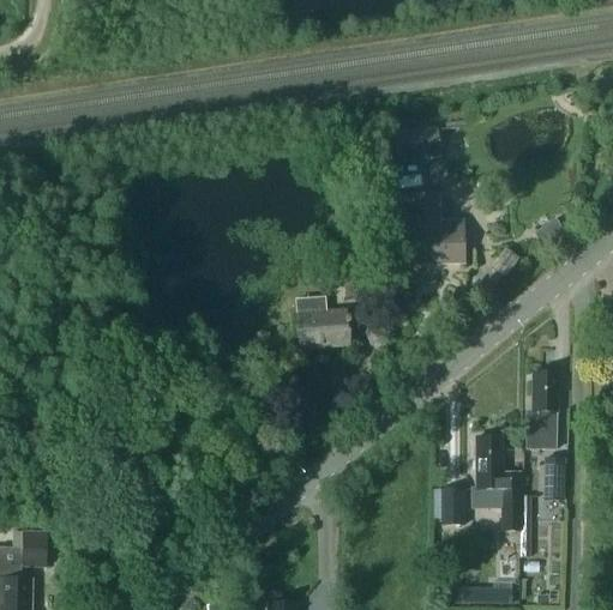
[(438,128),(396,133),(400,157),(440,152),(438,128)]
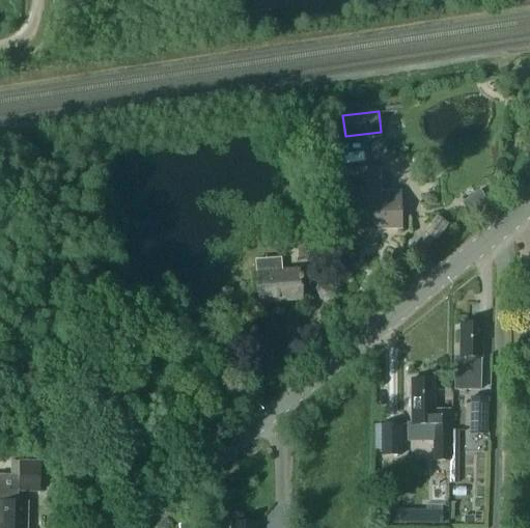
[(337,163),(338,187),(353,186),(353,167),(352,162),(337,163)]
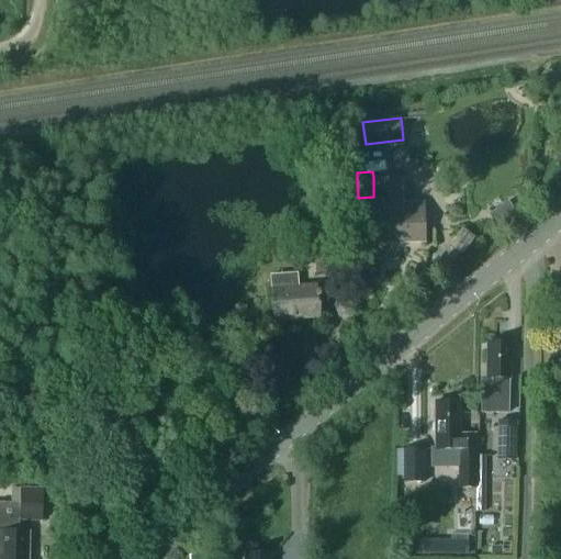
[(370,208),(371,239),(425,238),(424,200),(402,201),(402,176),(373,177),(373,197),(373,208),(370,208)]
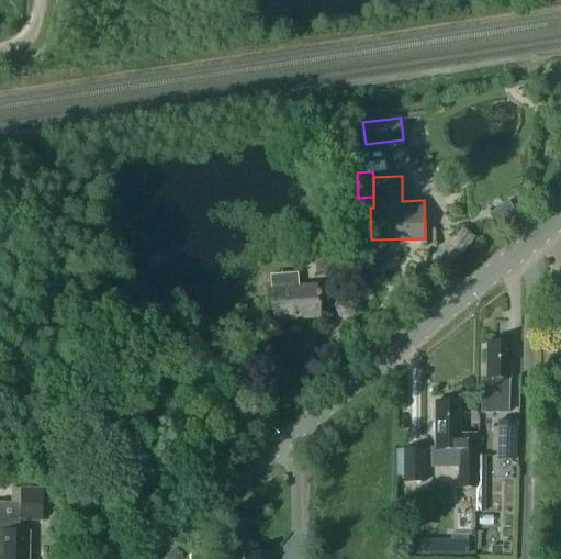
[(508,199),(496,208),(504,219),(516,210),(508,199)]
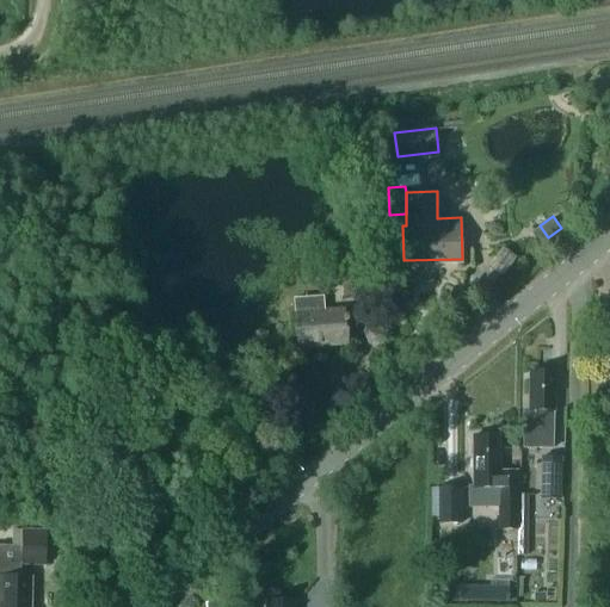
[(347,251),(362,248),(361,236),(346,237),(347,251)]
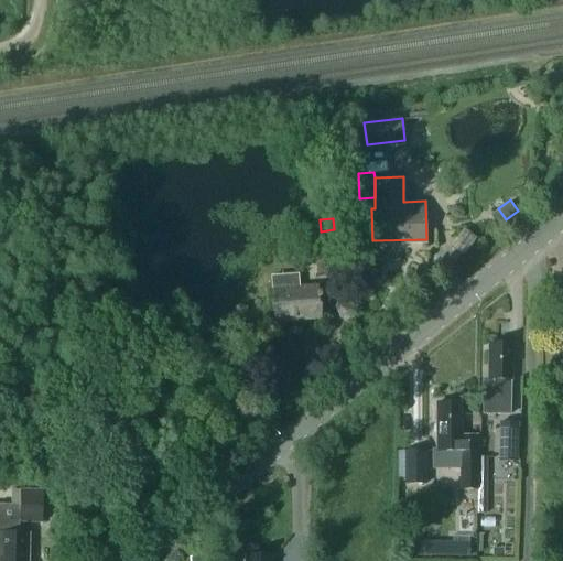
[(340,270),(338,235),(314,237),(317,272),(340,270)]
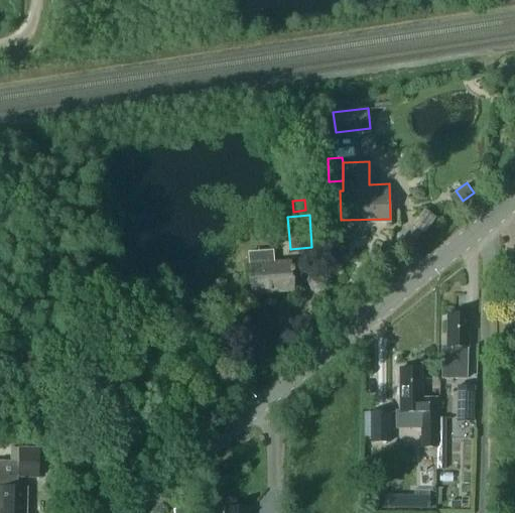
[(295,273),(291,273),(290,260),(274,262),(273,248),(250,251),(250,260),(253,291),(293,287),(292,283),(296,283),(295,273)]
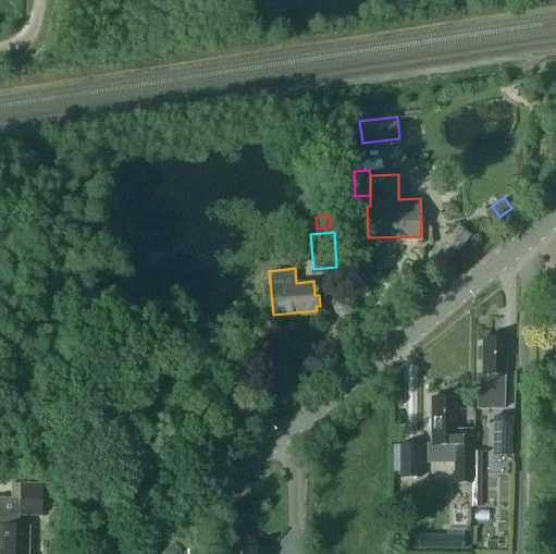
[(555,320),(543,321),(546,356),(555,355),(555,320)]
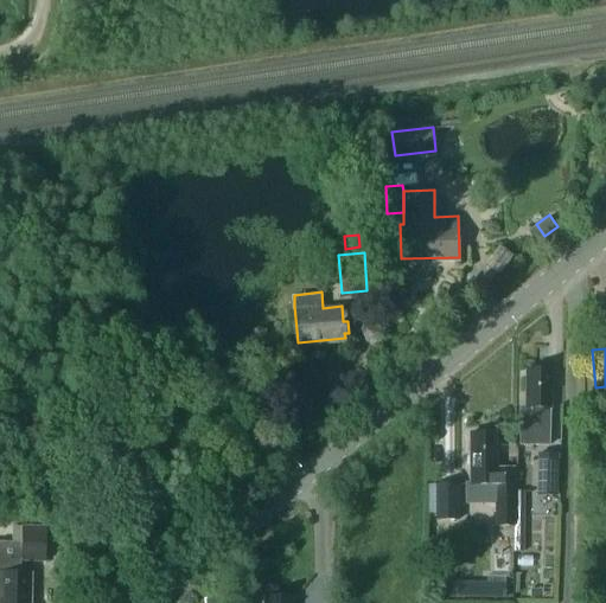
[(552,405),(552,367),(528,366),(527,404),(521,404),(521,442),(550,442),(550,405),(552,405)]
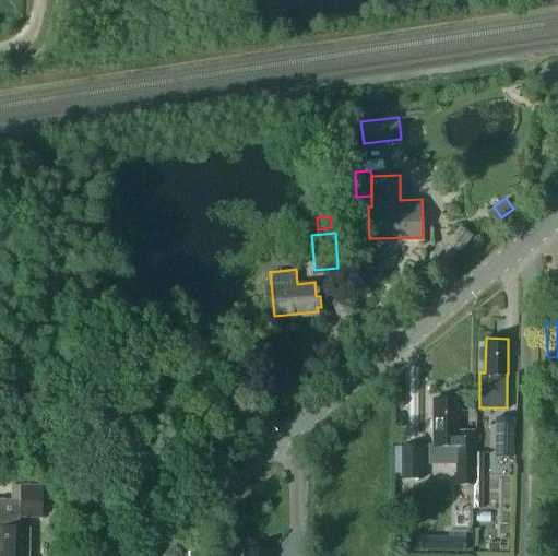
[(434,397),(434,444),(434,461),(456,461),(456,483),(475,483),(475,428),(456,428),(456,397),(434,397)]
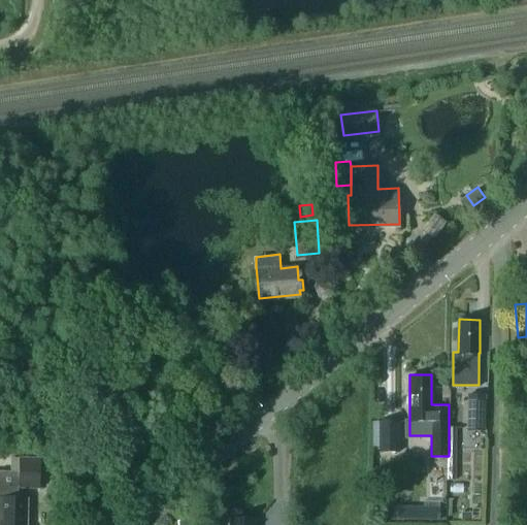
[(468,393),(468,419),(486,419),(486,393),(485,393),(472,393),(468,393)]
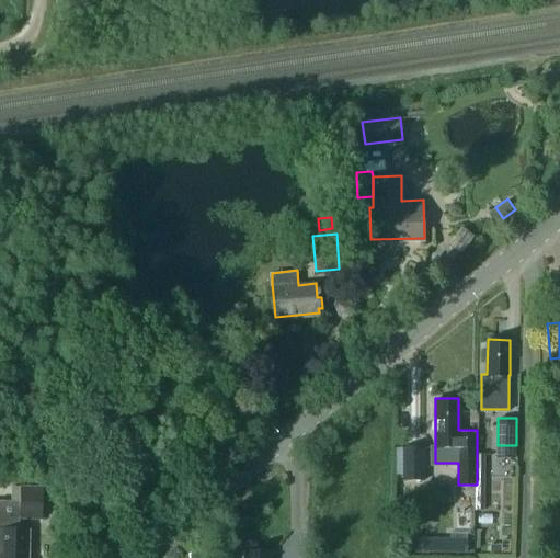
[(403,479),(424,479),(424,445),(403,445),(403,479)]
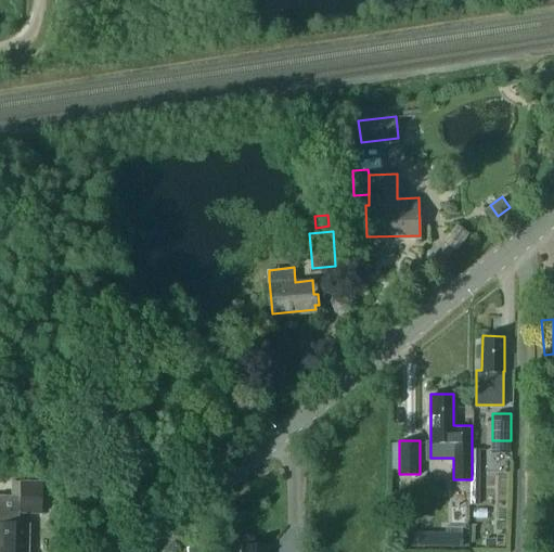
[(473,475),(487,475),(487,449),(473,448),(473,475)]
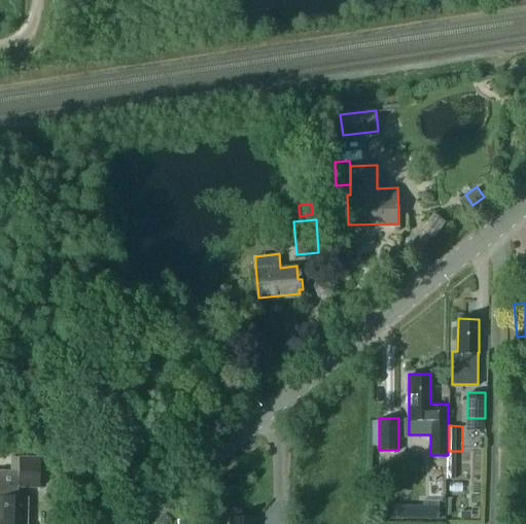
[(0,523),(26,523),(27,497),(19,496),(19,484),(39,485),(40,456),(12,455),(11,469),(0,468),(0,523)]
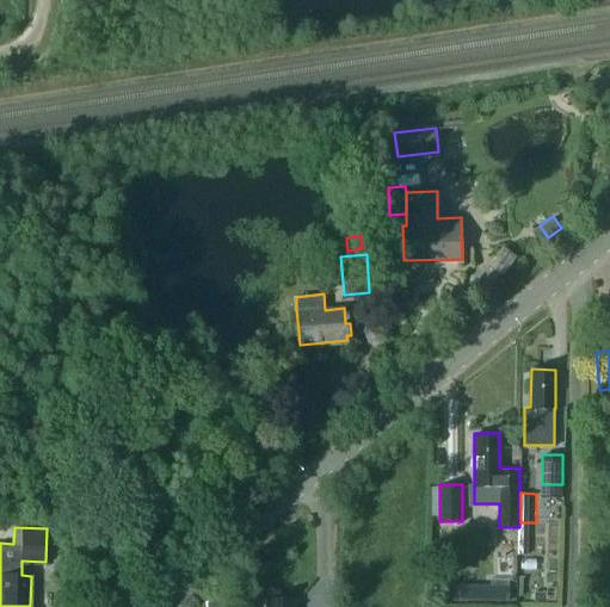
[(522,569),(534,569),(534,555),(522,555),(522,569)]
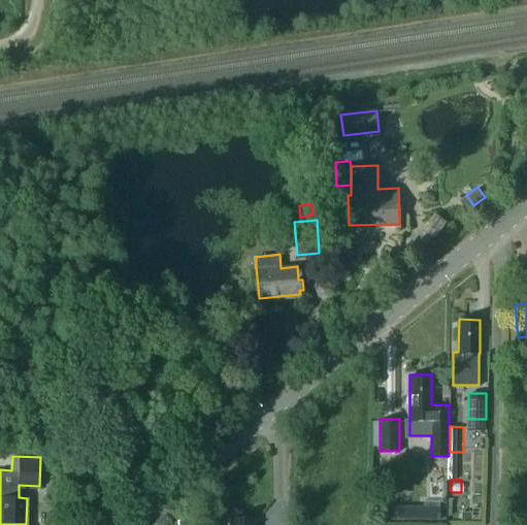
[(424,517),(440,517),(440,504),(424,504),(424,517)]
